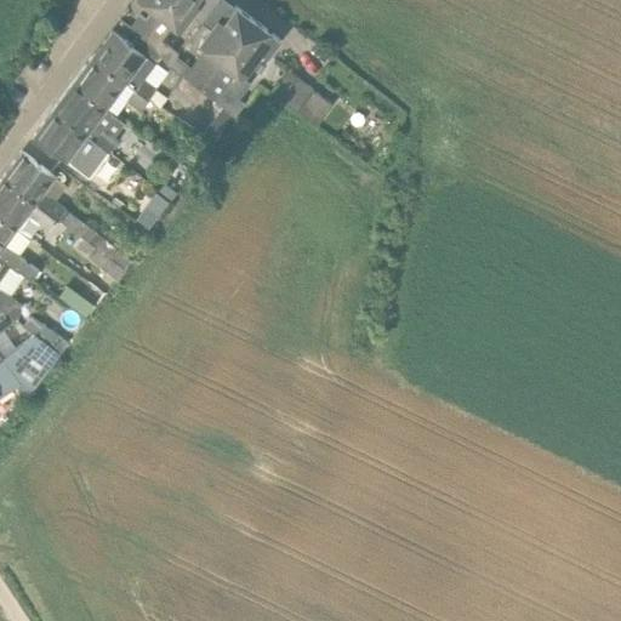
[(131,28),(138,33),(165,0),(140,0),(153,10),(147,18),(141,15),(131,28)]
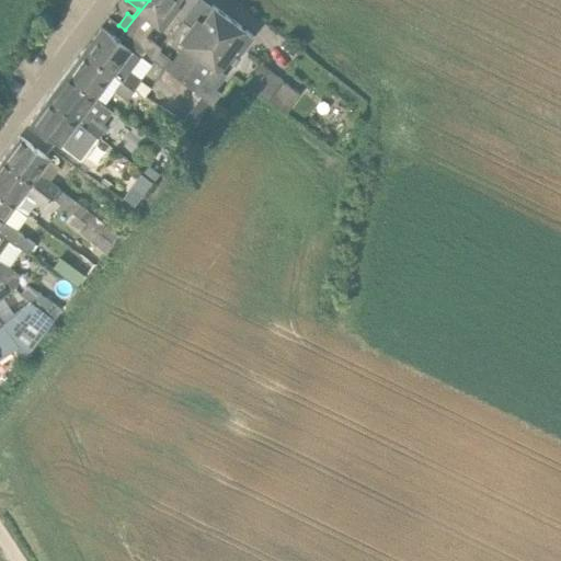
[(121,35),(145,53),(152,58),(183,14),(176,9),(180,4),(174,0),(149,0),(125,30),(121,35)]
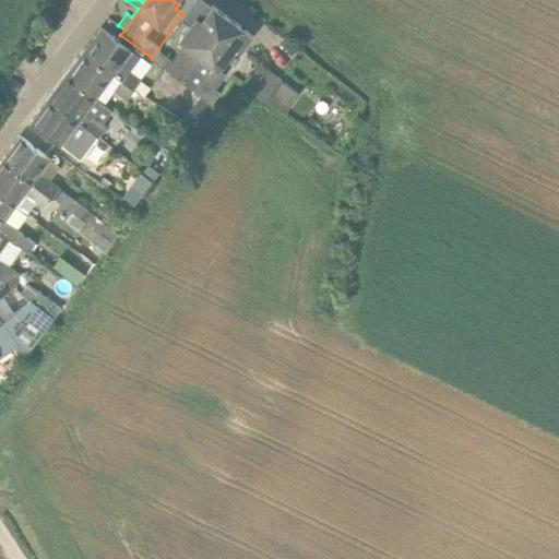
[(152,58),(179,78),(226,15),(211,3),(200,18),(195,14),(191,21),(182,14),(152,58)]
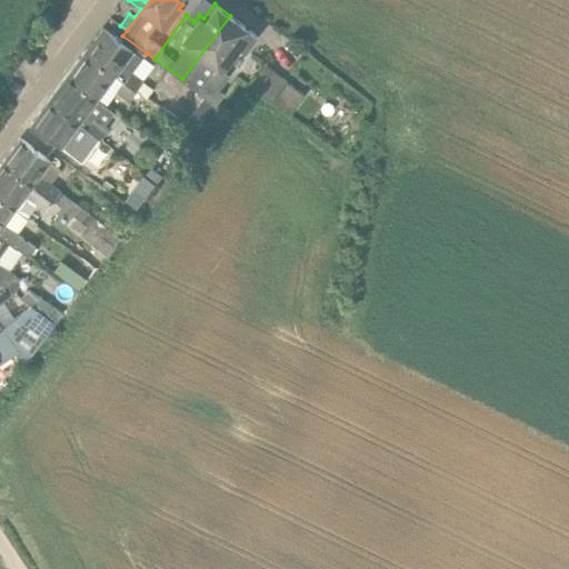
[(216,103),(225,92),(220,89),(230,75),(223,69),(237,45),(243,49),(255,33),(230,16),(182,79),(206,97),(216,103)]
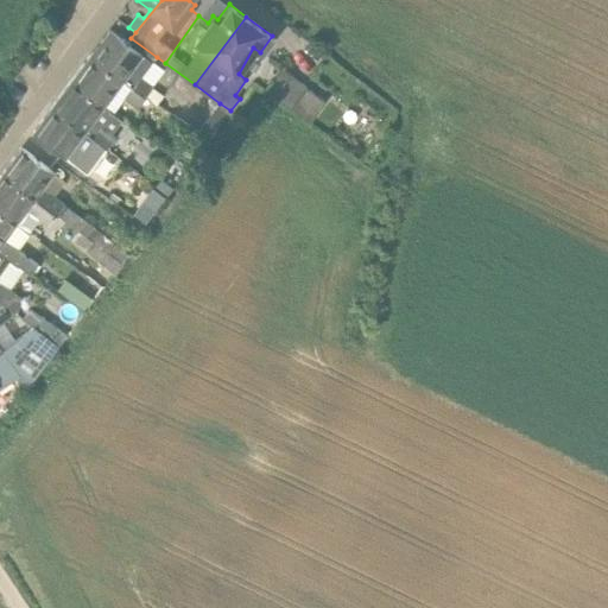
[(90,55),(146,96),(154,84),(144,77),(157,57),(131,38),(128,42),(111,29),(90,55)]
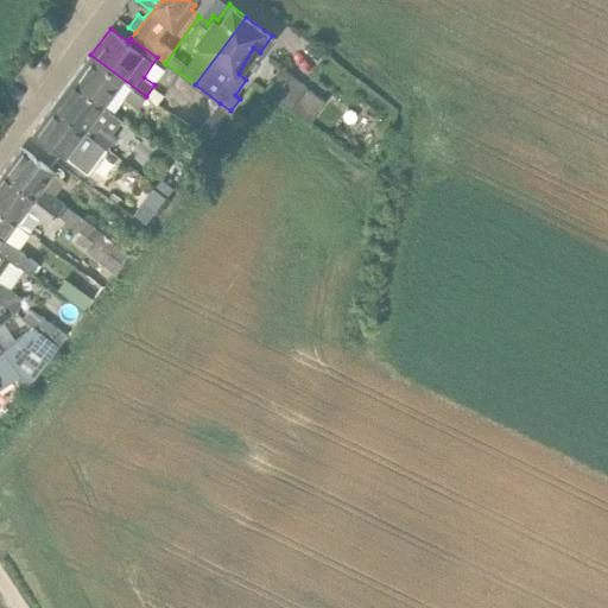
[(138,107),(146,96),(90,55),(71,80),(105,106),(106,106),(115,113),(126,97),(138,107)]
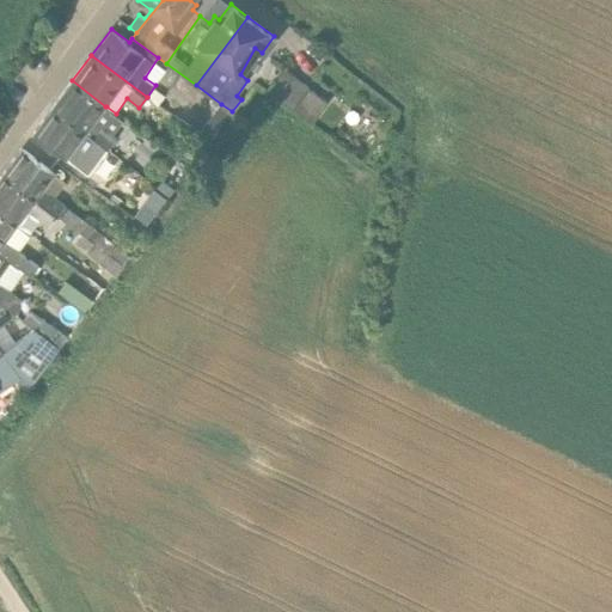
[(291,109),(313,126),(330,104),(307,87),(282,68),(265,91),(291,109)]
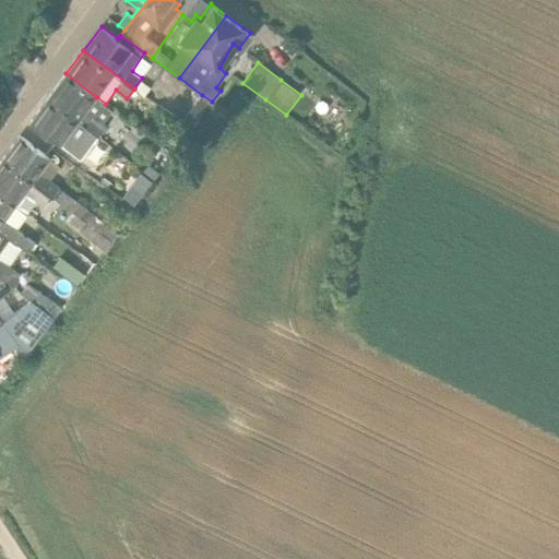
[(48,97),(102,138),(107,129),(104,127),(115,110),(106,104),(97,97),(96,97),(66,73),(48,97)]
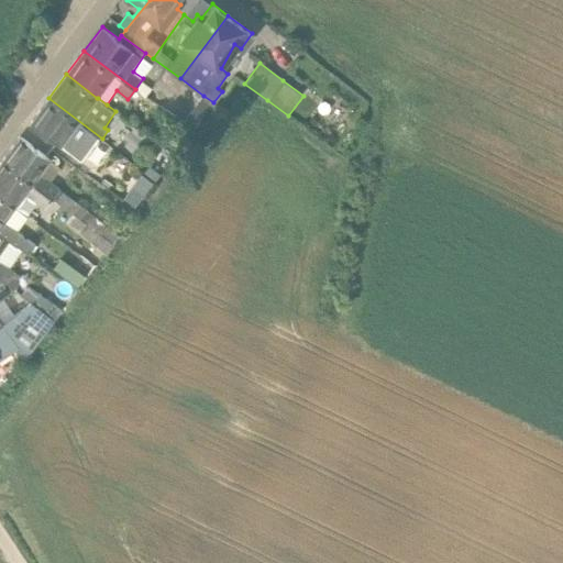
[(213,102),(203,96),(185,122),(194,129),(213,102)]
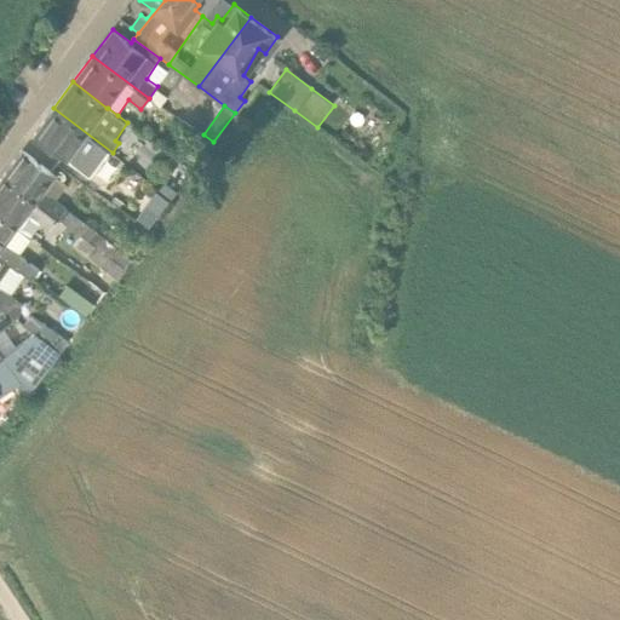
[(93,178),(113,153),(53,108),(34,135),(93,178)]
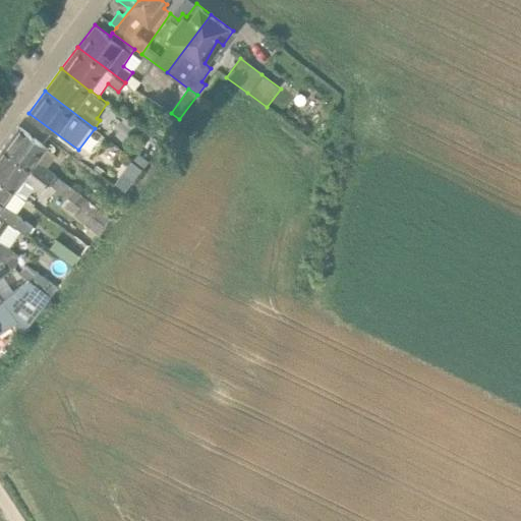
[(109,196),(100,209),(71,186),(55,175),(56,174),(48,168),(56,156),(46,149),(47,148),(18,126),(2,148),(49,183),(69,198),(105,226),(110,217),(119,204),(109,196)]
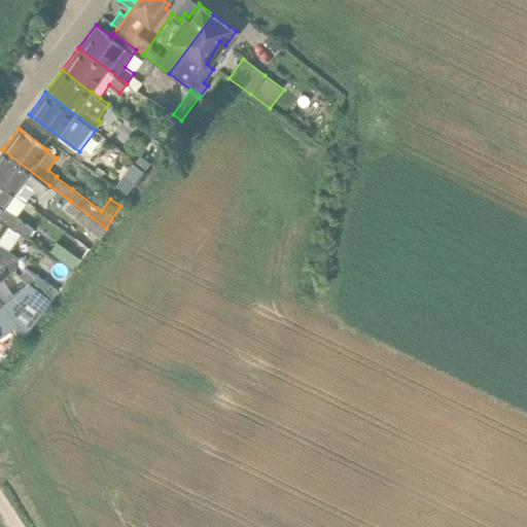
[(24,181),(42,196),(49,185),(2,149),(0,152),(0,182),(14,194),(24,181)]
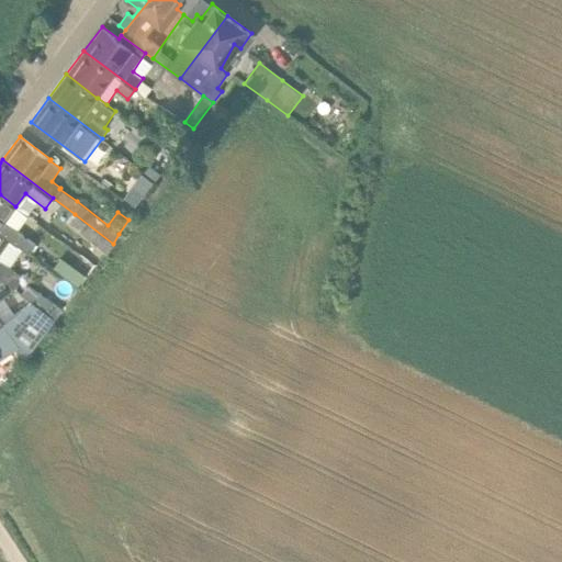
[(0,233),(8,239),(17,246),(18,245),(21,248),(27,253),(35,244),(4,221),(15,206),(0,194),(0,233)]
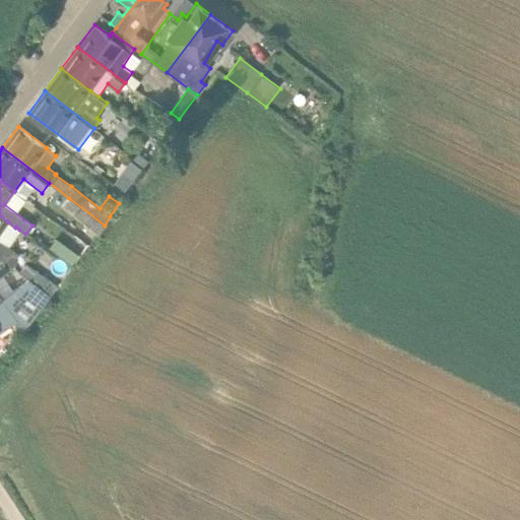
[(63,207),(99,235),(105,225),(69,198),(63,207)]
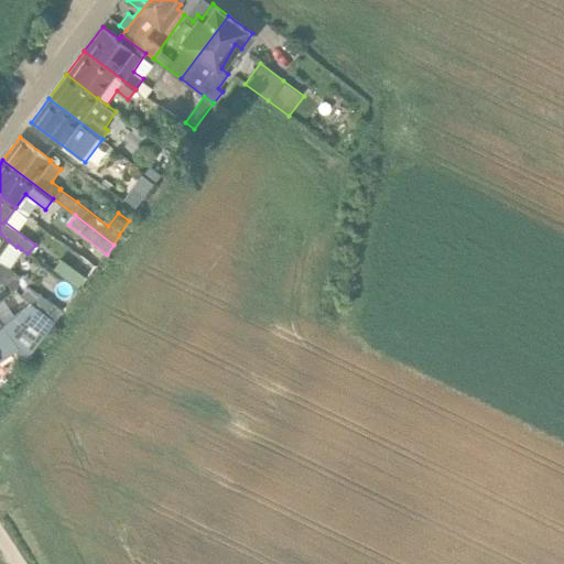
[(0,278),(0,279),(8,267),(21,249),(18,246),(17,247),(8,240),(0,234),(0,278)]
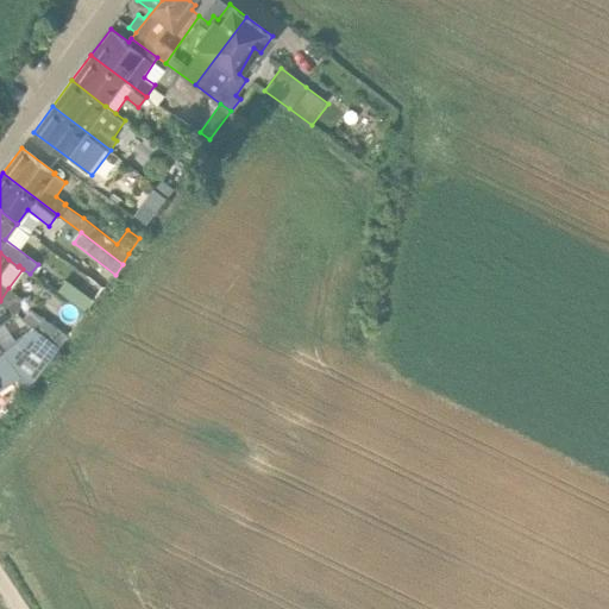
[(0,350),(2,350),(0,346),(0,324),(16,313),(0,301),(0,350)]
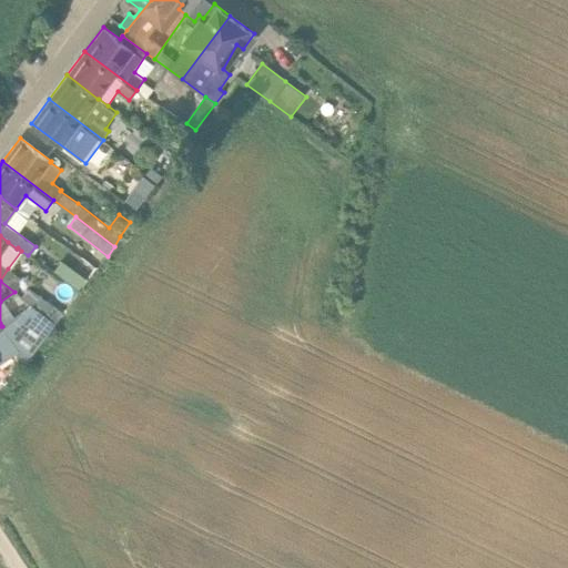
[(32,305),(54,322),(56,323),(61,315),(38,297),(36,300),(27,293),(22,297),(32,305)]
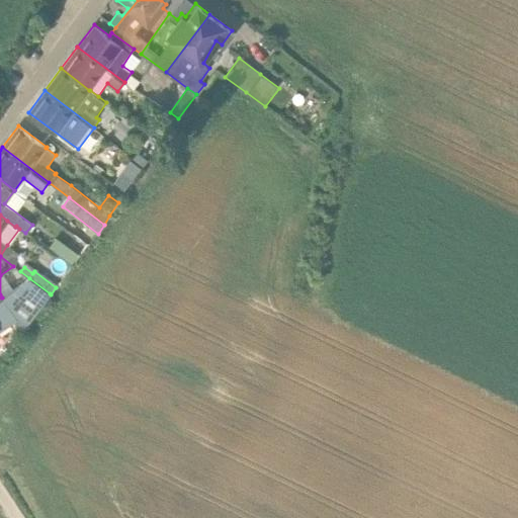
[(15,317),(24,330),(50,293),(29,278),(2,297),(0,297),(0,328),(9,322),(15,317)]
